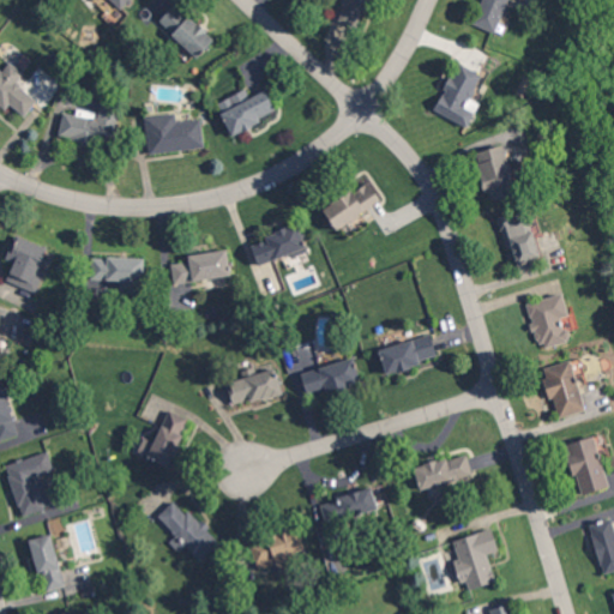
[(373,0),(344,0),(338,19),(363,28),(373,0)]
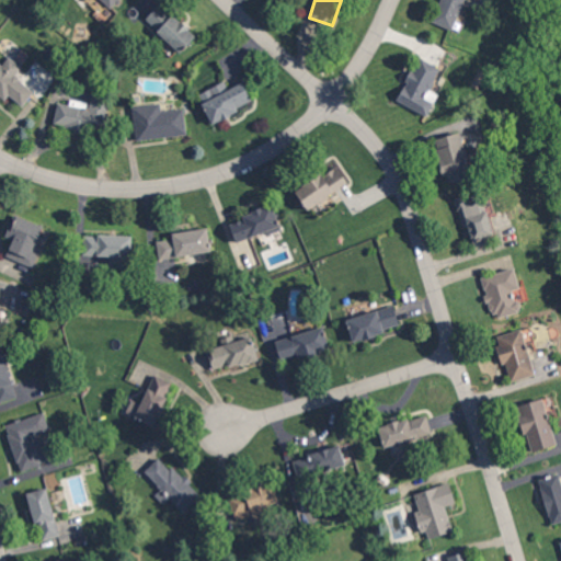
[(441,0),(434,21),(456,29),(465,0),(441,0)]
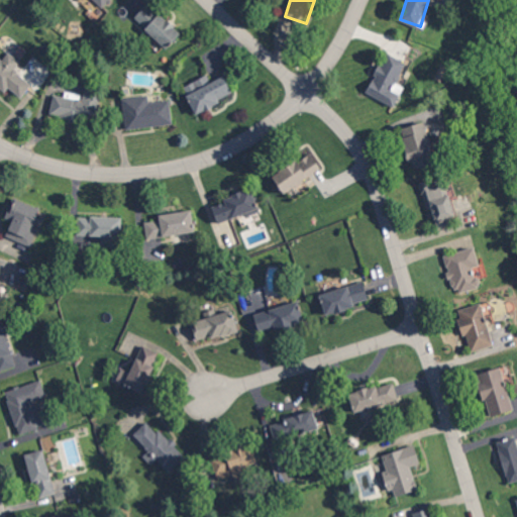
[(148,2),(133,18),(167,48),(181,32),(148,2)]
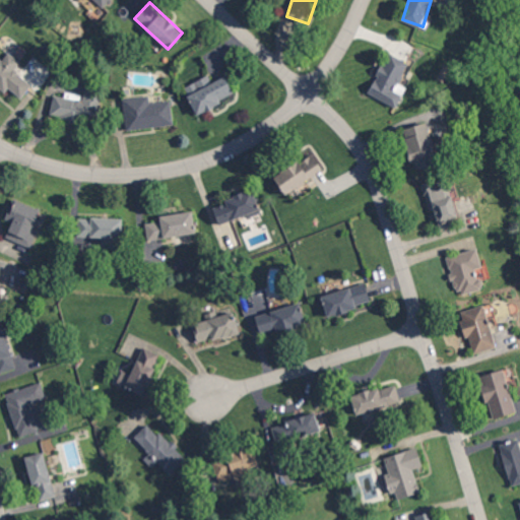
[(397,107),(407,87),(399,83),(409,62),(389,52),(369,93),(397,107)]
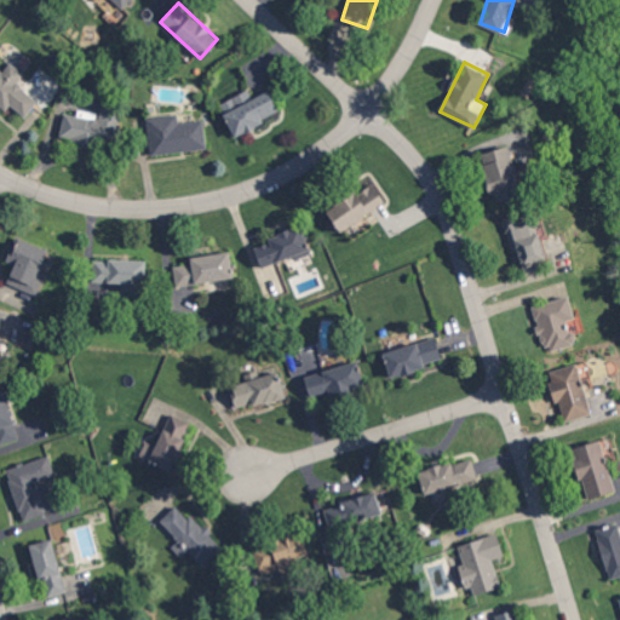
[(219,103),(234,136),(280,114),(269,91),(253,98),(248,90),(219,103)]
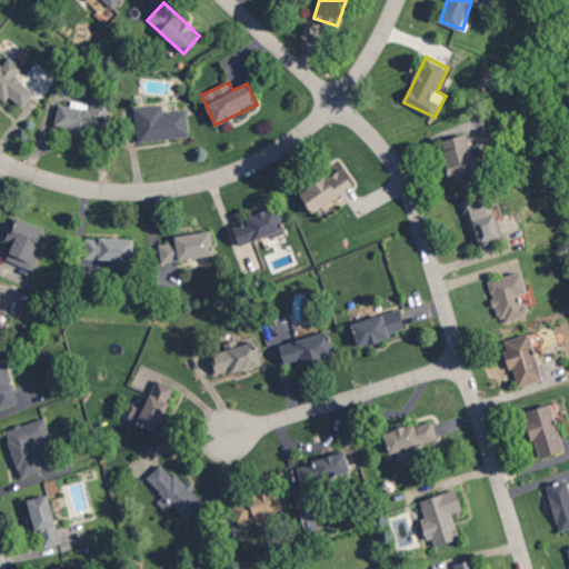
[(105,139),(112,96),(95,92),(90,113),(59,107),(55,129),(105,139)]
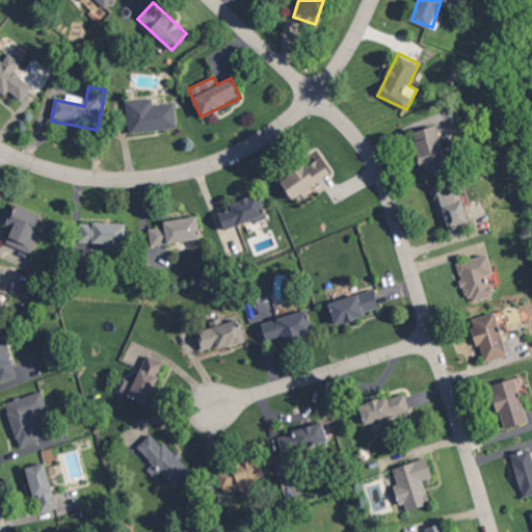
[(176,102),(154,105),(153,97),(134,99),(136,118),(132,118),(134,133),(179,127),(176,102)]
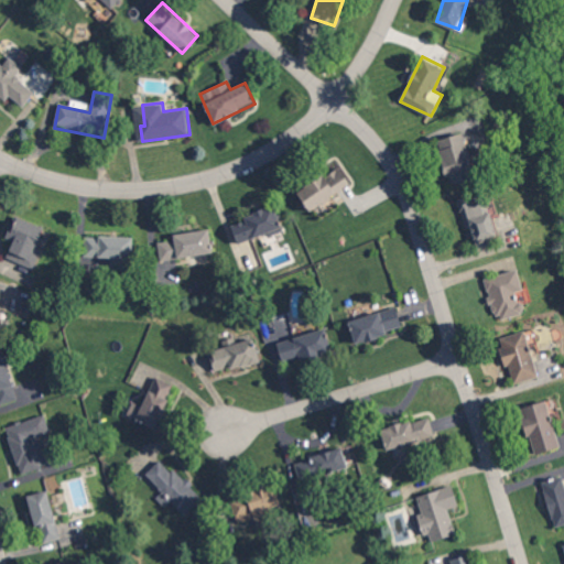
[(437,139),(448,184),(476,177),(465,132),(437,139)]
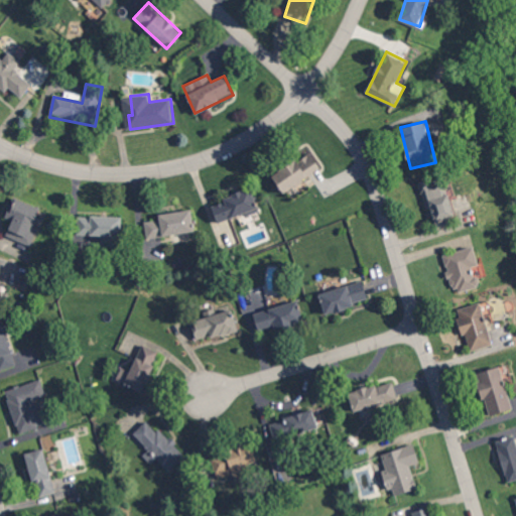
[(283,194),(319,168),(307,150),(271,176),(283,194)]
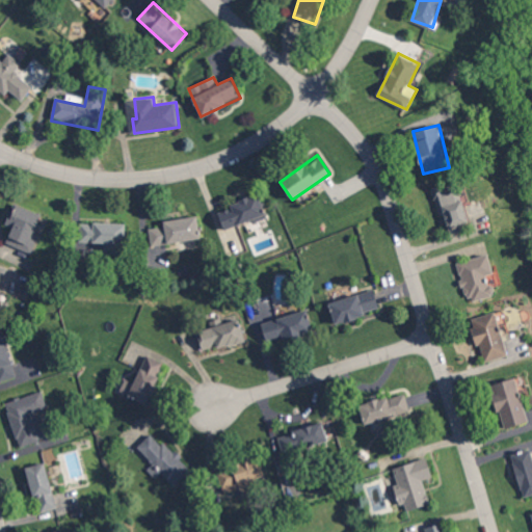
[(434,188),(445,230),(476,220),(470,196),(456,201),(451,184),(434,188)]
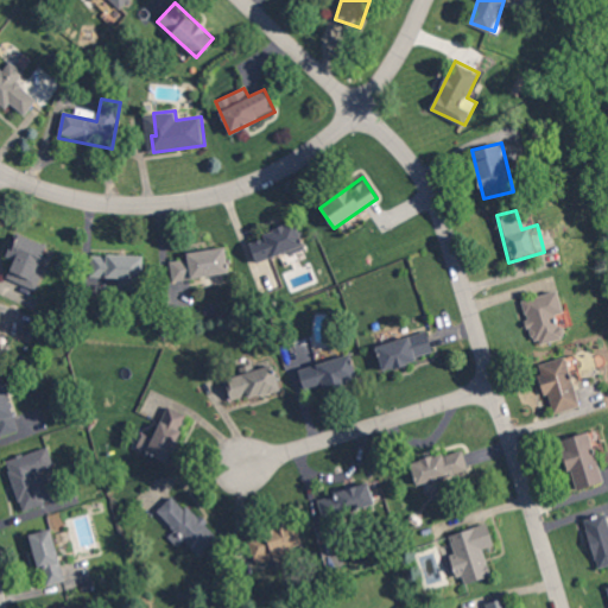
[(302,252),(298,227),(251,235),(254,260),(302,252)]
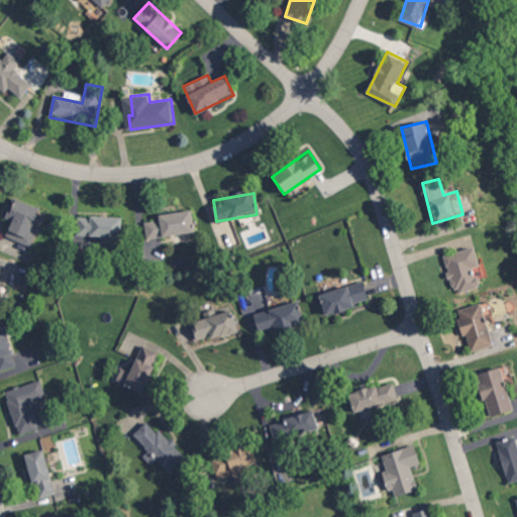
[(10,222),(4,234),(28,245),(40,220),(10,206),(4,219),(10,222)]
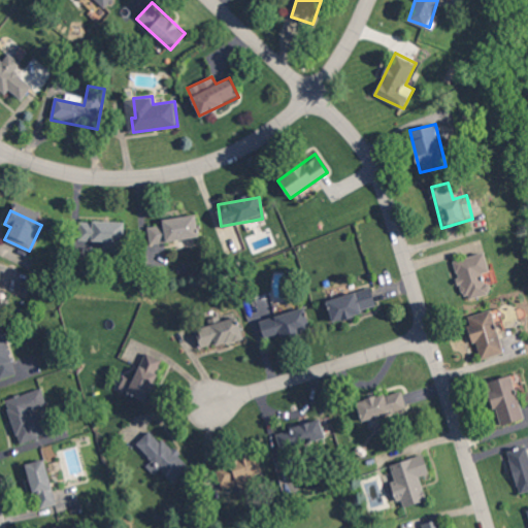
[(162,225),(147,226),(149,242),(198,238),(196,216),(161,219),(162,225)]
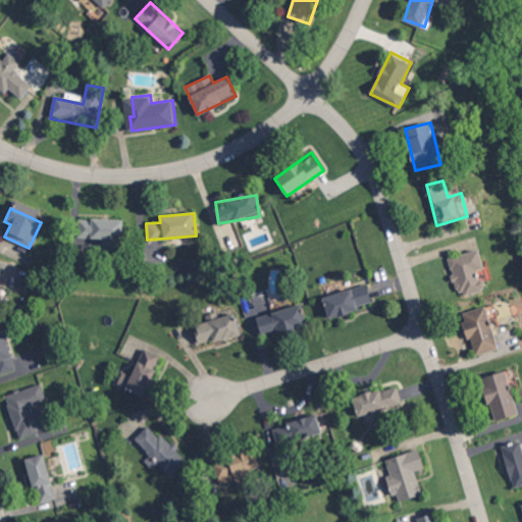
[(77,239),(121,239),(121,219),(77,218),(77,239)]
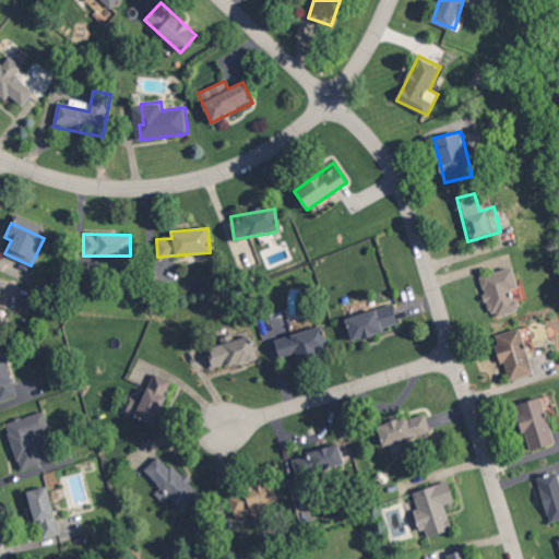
[(478,276),(490,317),(521,308),(515,287),(522,285),(516,265),(478,276)]
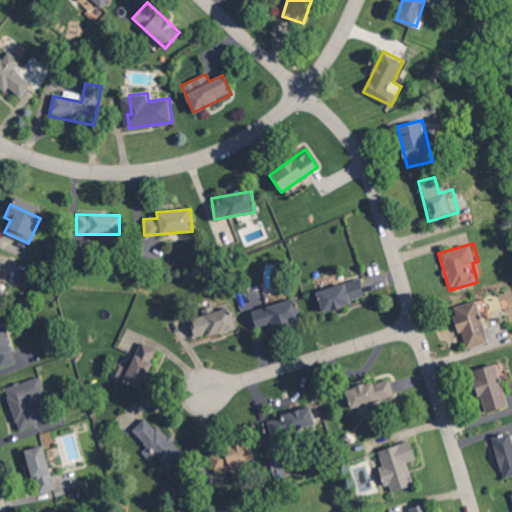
[(316,292),(322,313),(365,299),(358,279),(316,292)]
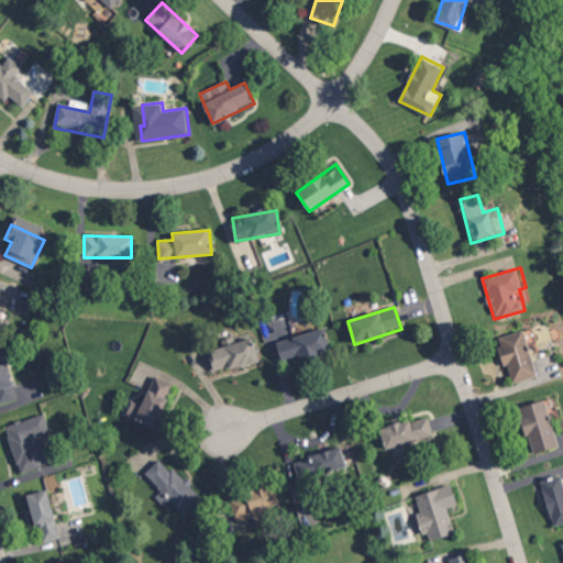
[(539,375),(528,329),(498,337),(505,365),(509,364),(514,382),(539,375)]
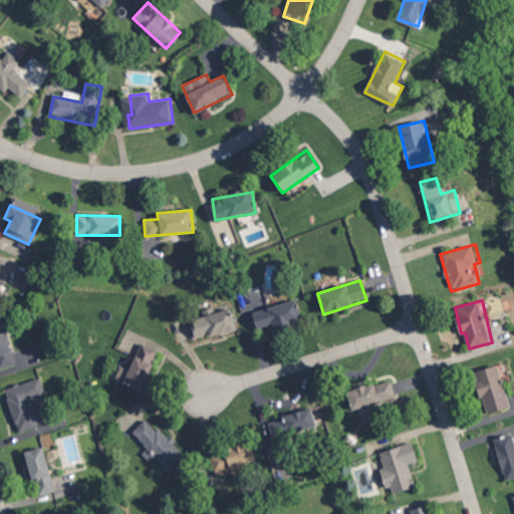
[(257,331),(301,321),(296,301),(252,311),(257,331)]
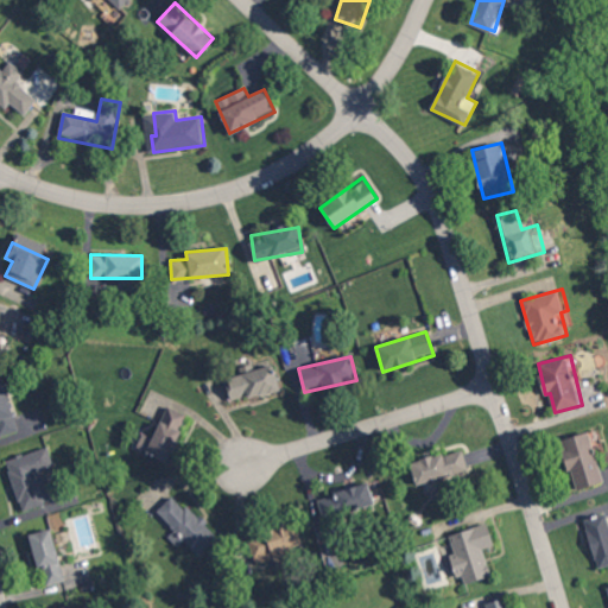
[(233,403),(279,390),(272,365),(226,379),(233,403)]
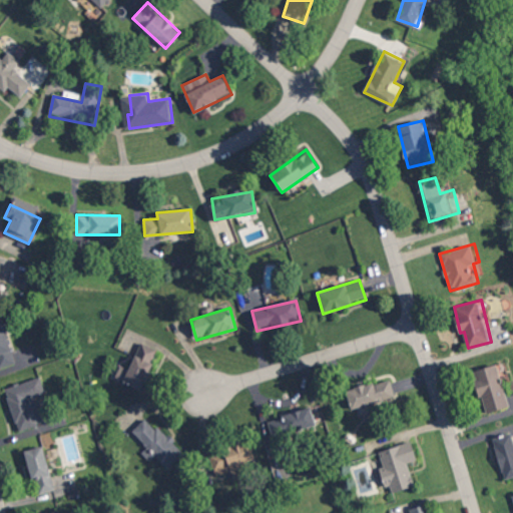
[(142,391),(158,349),(141,343),(130,371),(121,367),(115,380),(142,391)]
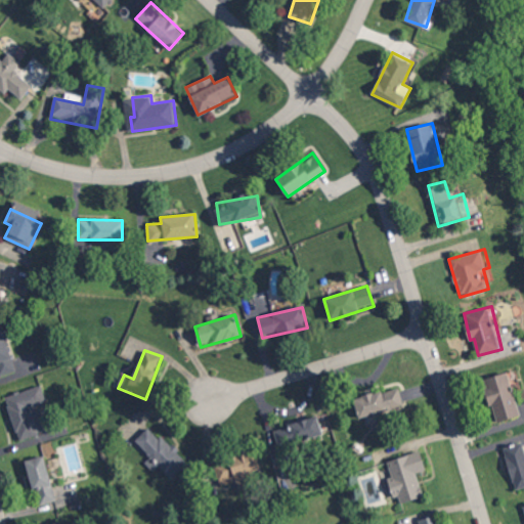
[(488,378),(500,421),(523,415),(511,372),(488,378)]
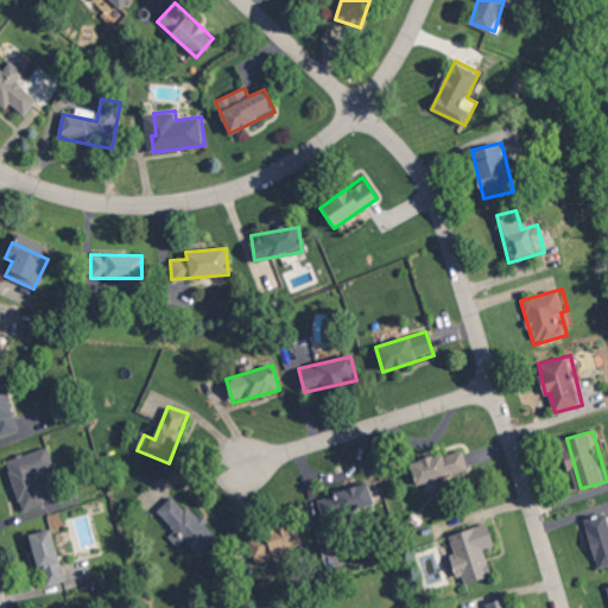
[(468,470),(461,448),(410,463),(417,486),(468,470)]
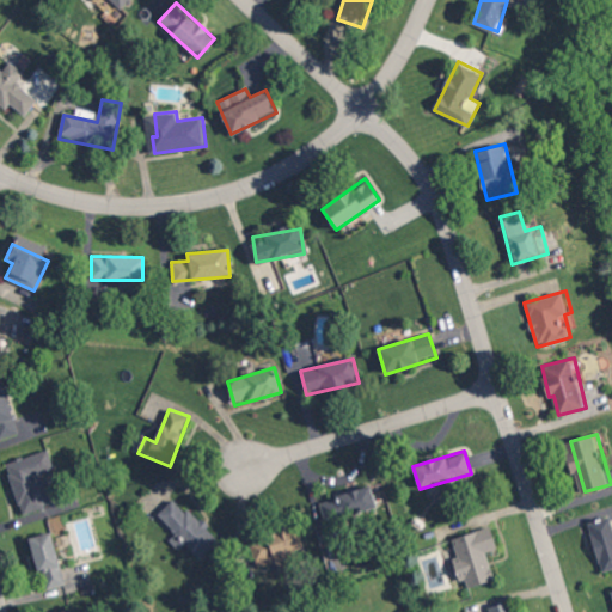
[(54,470),(48,452),(6,465),(22,515),(50,506),(41,475),(54,470)]
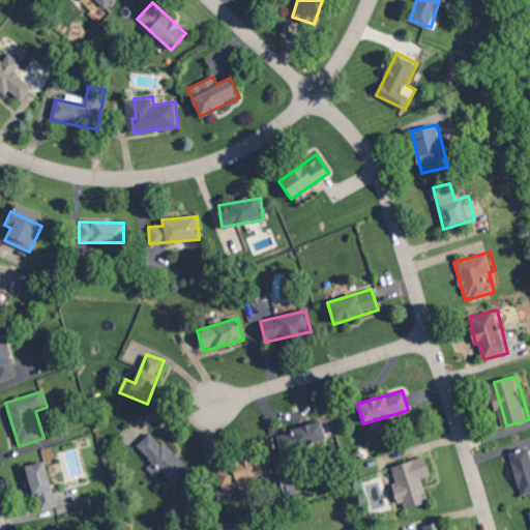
[(276,433),(282,452),(326,441),(321,421),(276,433)]
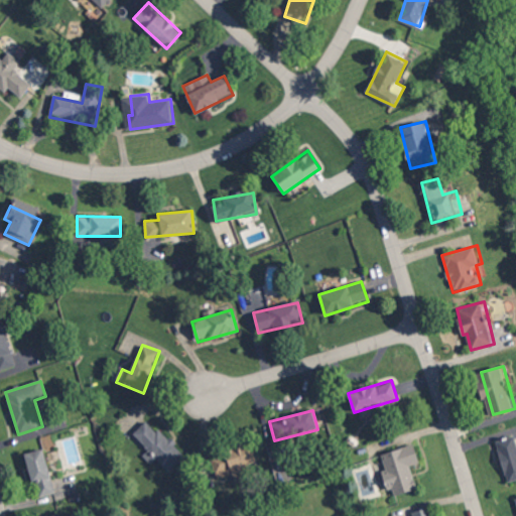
[(133,433),(149,450),(143,456),(150,463),(156,458),(167,471),(182,457),(148,419),(133,433)]
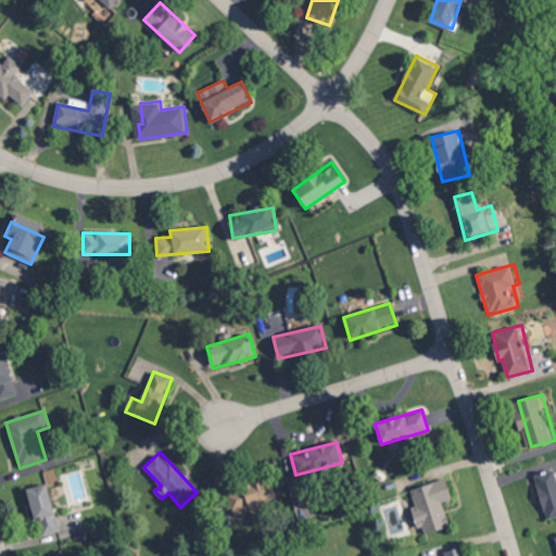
[(547,518),(555,516),(555,467),(534,474),(547,518)]
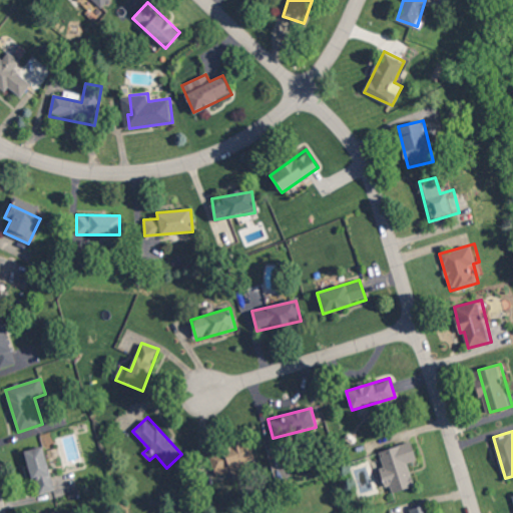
[(238,463),(254,459),(249,441),(209,451),(215,475),(232,471),(234,478),(242,476),(238,463)]
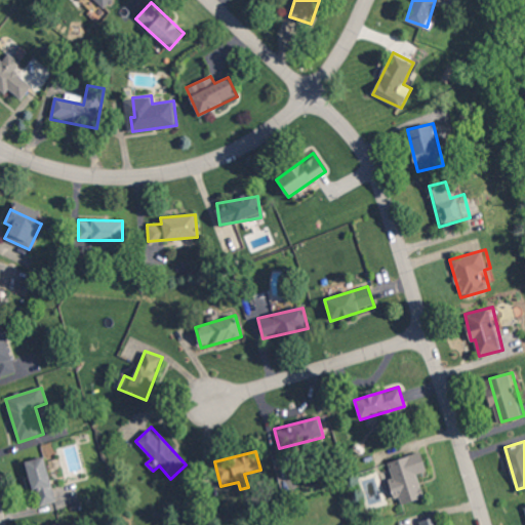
[(390,461),(402,503),(425,496),(417,473),(429,470),(423,451),(390,461)]
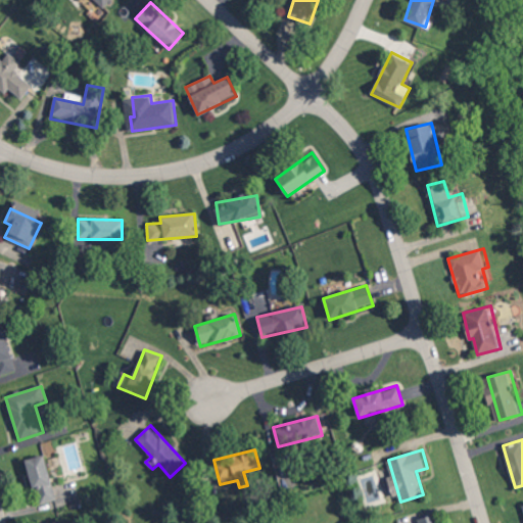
[(27,460),(36,505),(54,501),(45,456),(27,460)]
